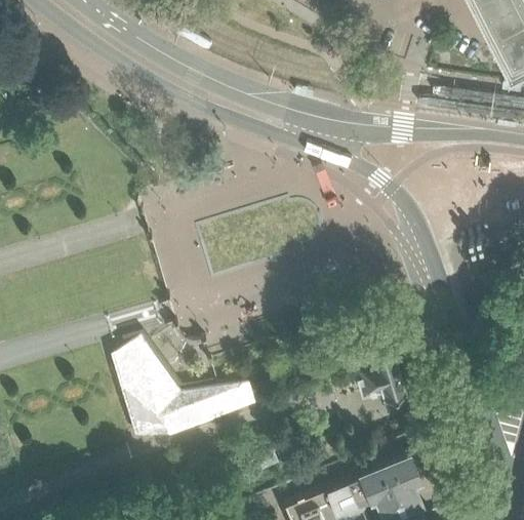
[(523,0),(486,0),(517,58),(523,54),(523,0)]
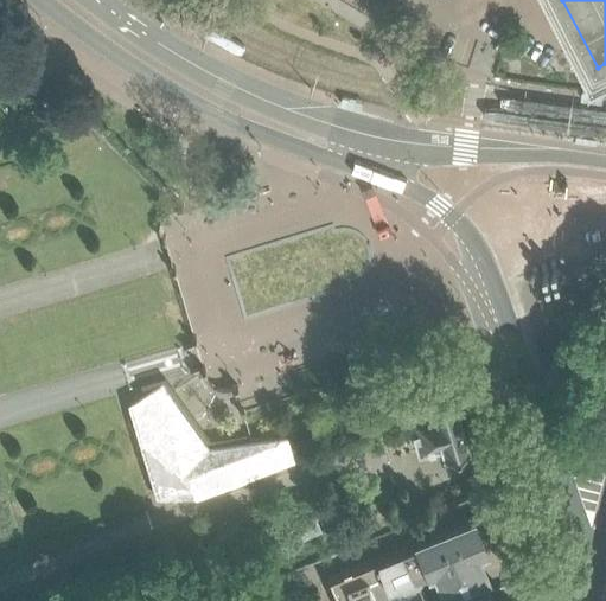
[(164,389),(161,385),(128,409),(157,504),(195,503),(294,466),(286,440),(208,449),(189,423),(164,389)]
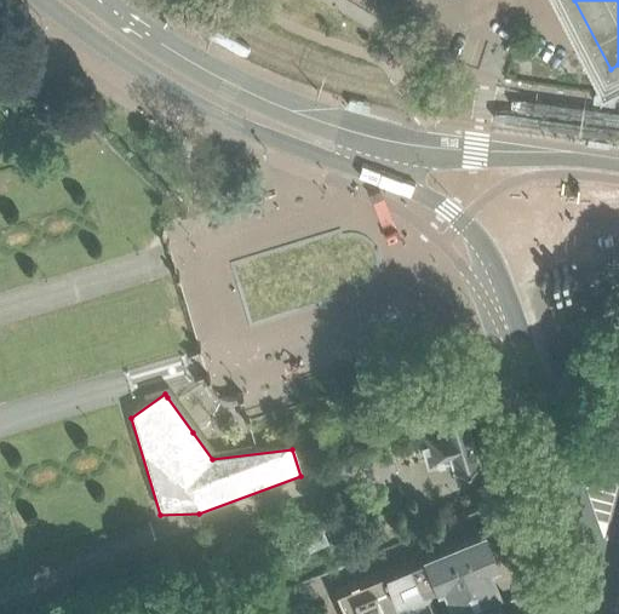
[(477,462),(462,408),(439,415),(440,424),(418,430),(419,435),(429,468),(448,463),(451,470),(454,469),(477,462)]
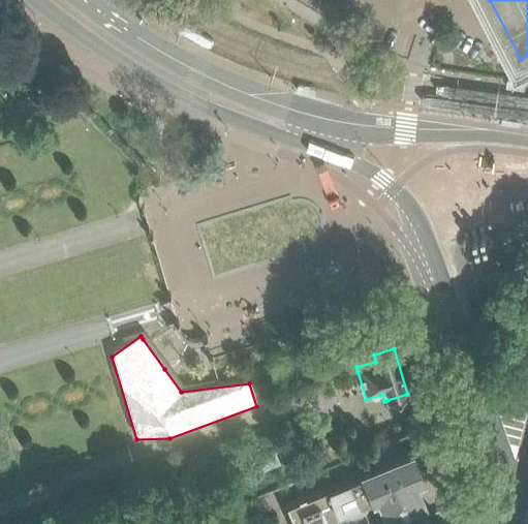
[(345,460),(337,438),(327,441),(335,463),(345,460)]
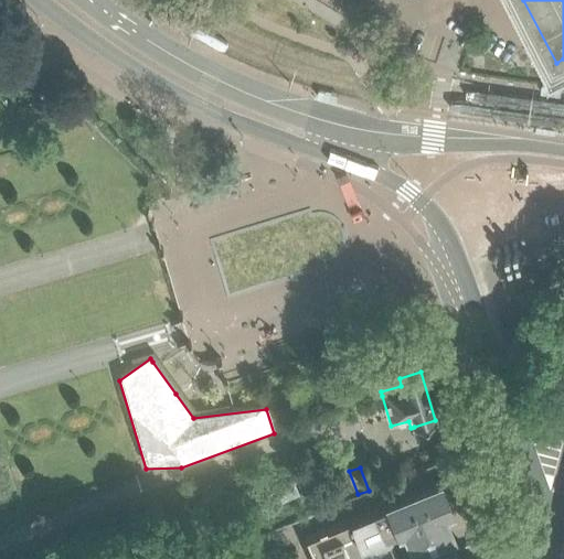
[(353,496),(343,473),(333,476),(342,501),(353,496)]
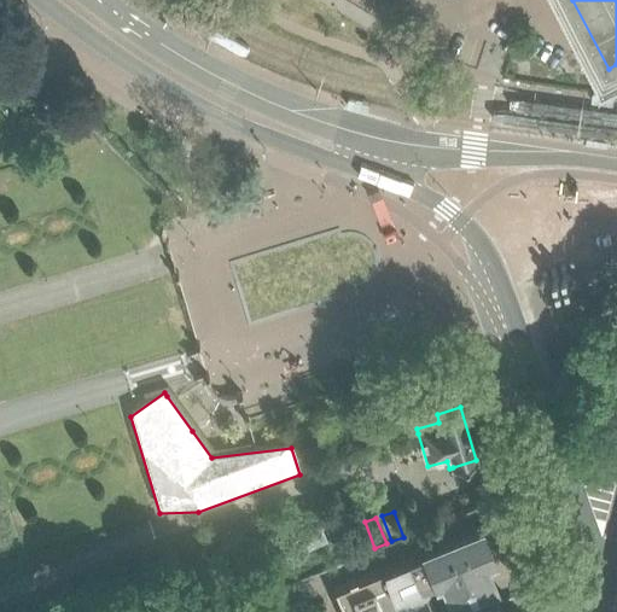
[(430,611),(424,593),(443,584),(452,606),(453,605),(469,599),(469,598),(490,588),(482,566),(490,563),(478,535),(453,546),(336,594),(343,611),(430,611)]
